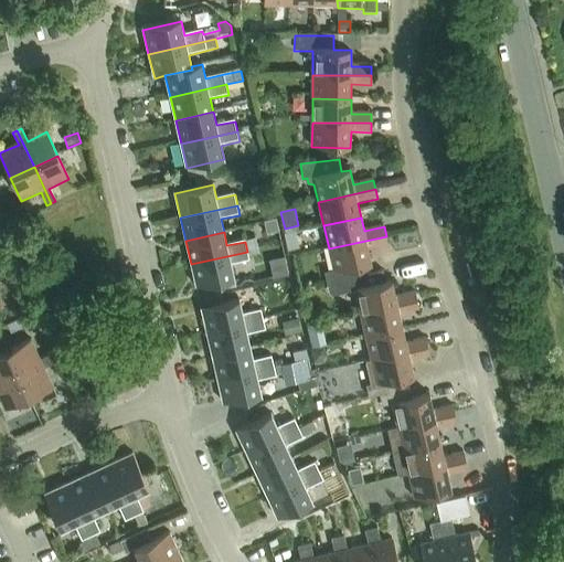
[(326,274),(328,286),(383,274),(383,273),(366,277),(364,266),(372,265),(369,250),(387,245),(386,236),(329,248),(333,272),(326,274)]
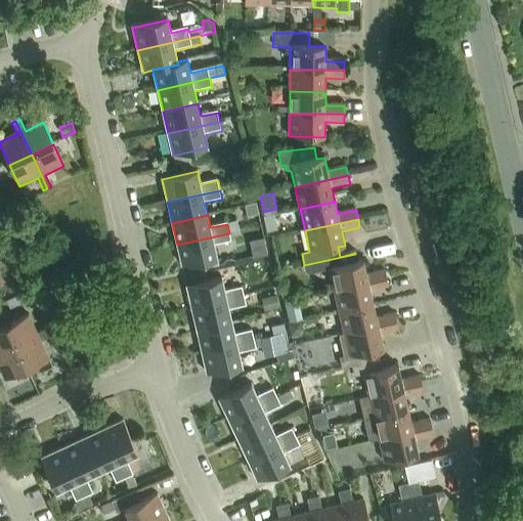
[(275,228),(266,231),(268,240),(277,237),(275,228)]
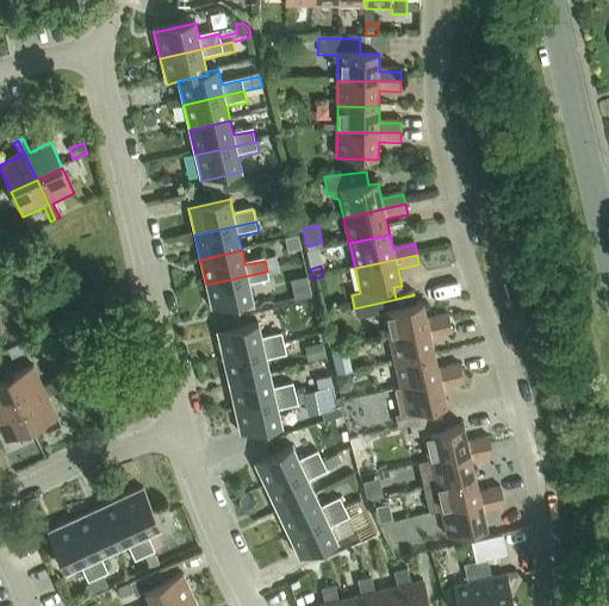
[(269,282),(267,272),(206,285),(212,311),(253,303),(249,287),(269,282)]
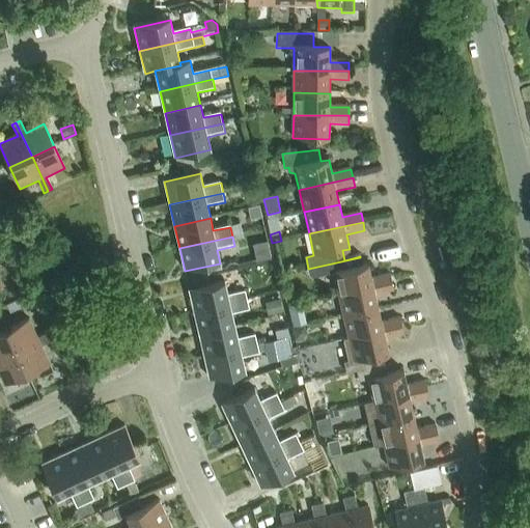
[(372,279),(369,266),(362,267),(360,257),(308,269),(309,275),(314,279),(333,275),(338,297),(392,284),(390,275),(372,279)]
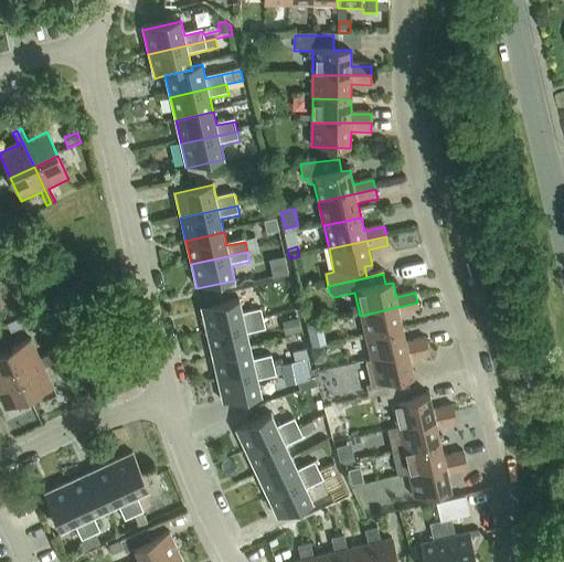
[(208,335),(264,321),(262,311),(243,316),(240,301),(202,310),(208,335)]
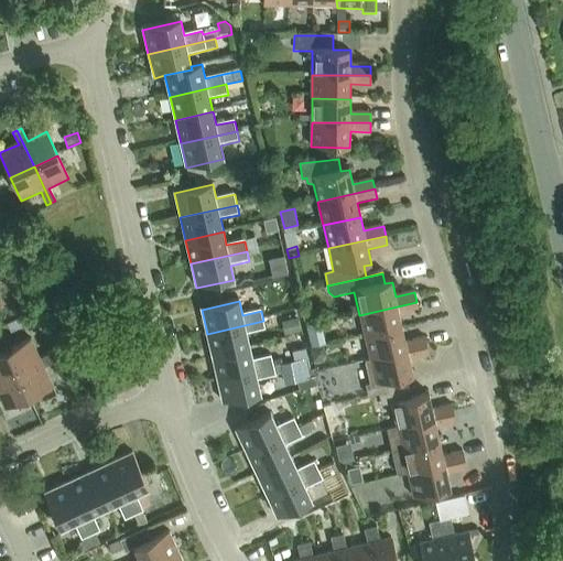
[(419,311),(417,302),(359,315),(365,338),(403,330),(400,315),(419,311)]
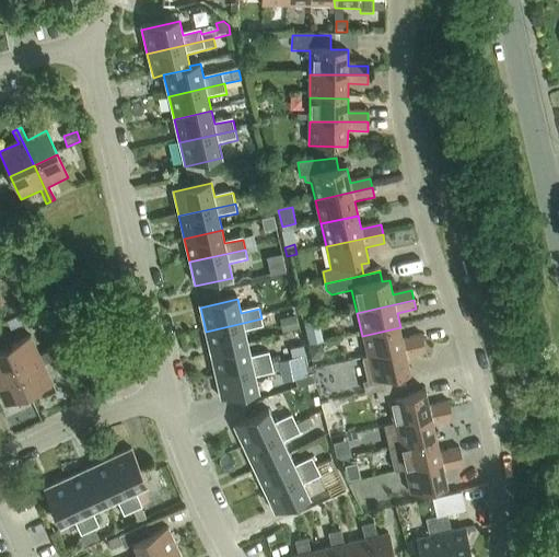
[(280,322),(283,335),(299,331),(295,317),(280,322)]
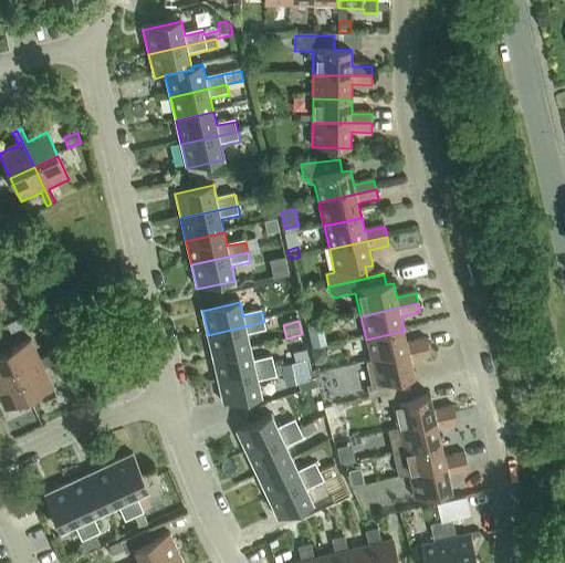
[(208,335),(212,358),(251,350),(248,336),(267,332),(264,322),(208,335)]
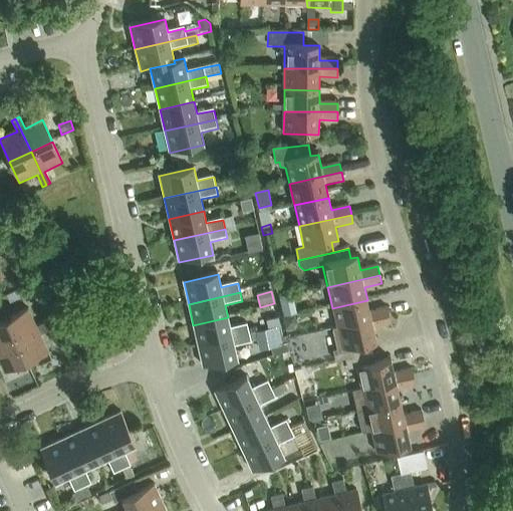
[(293,295),(280,298),(285,318),(297,315),(293,295)]
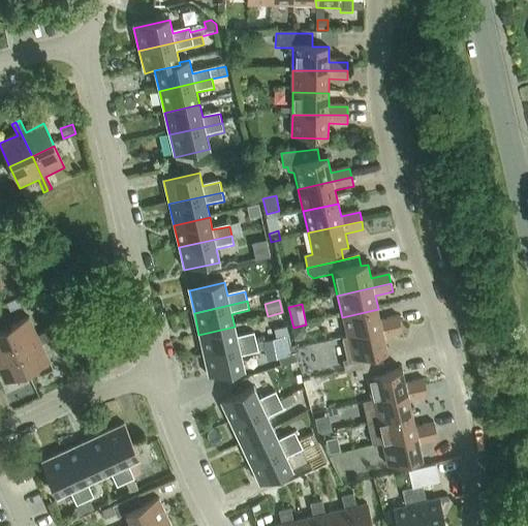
[(378,309),(342,317),(347,339),(342,340),(343,340),(401,327),(399,318),(380,322),(378,309)]
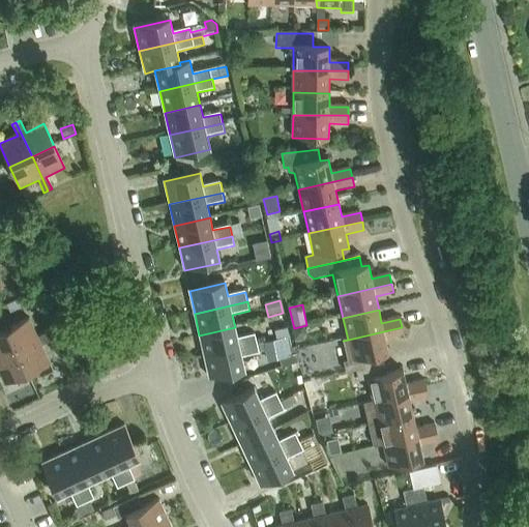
[(7,330),(18,353),(52,338),(50,333),(36,337),(29,321),(7,330)]
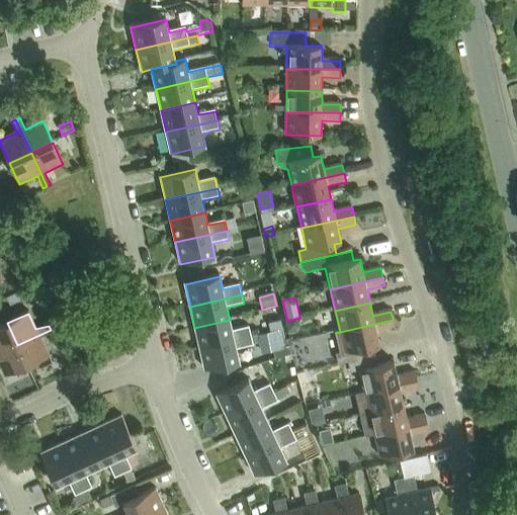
[(298,319),(286,322),(289,334),(295,333),(299,327),(298,319)]
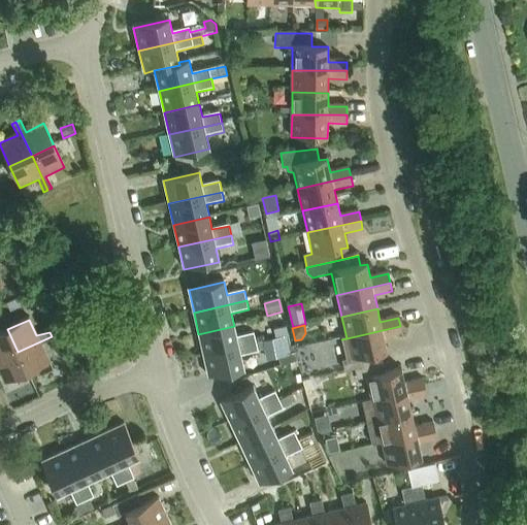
[(198,334),(203,356),(256,343),(254,334),(236,338),(234,326),(198,334)]
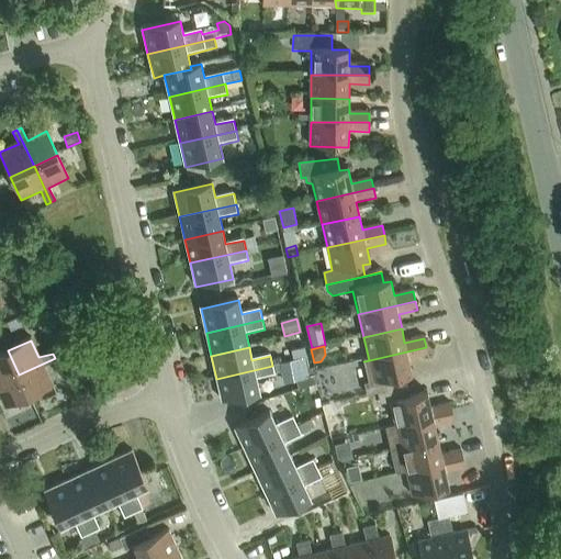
[(426,347),(365,361),(370,384),(365,386),(368,398),(379,394),(378,394),(397,390),(395,379),(412,376),(408,360),(428,356),(426,347)]
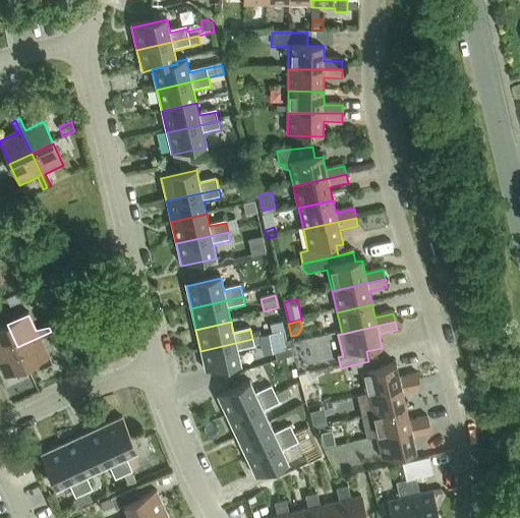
[(283,323),(271,326),(273,335),(285,332),(283,323)]
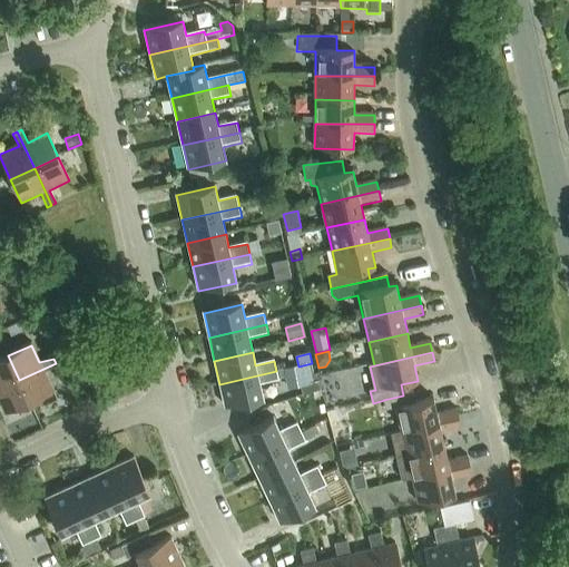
[(0,388),(19,380),(8,355),(0,359),(0,388)]
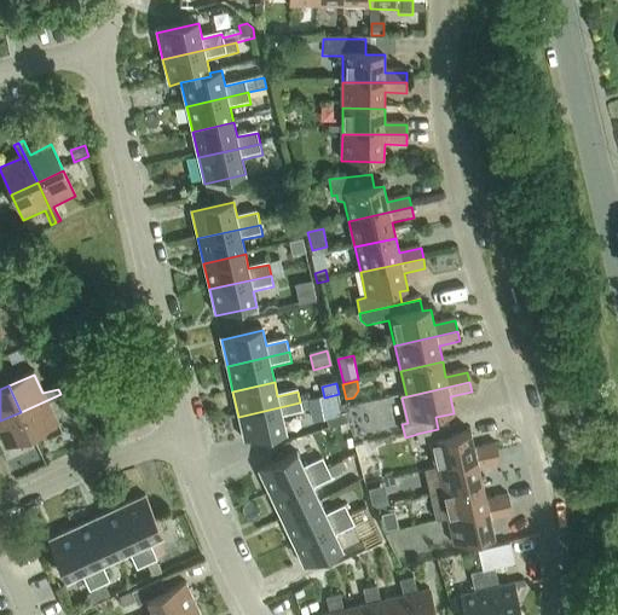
[(61,394),(21,412),(33,439),(58,427),(48,405),(63,399),(61,394)]
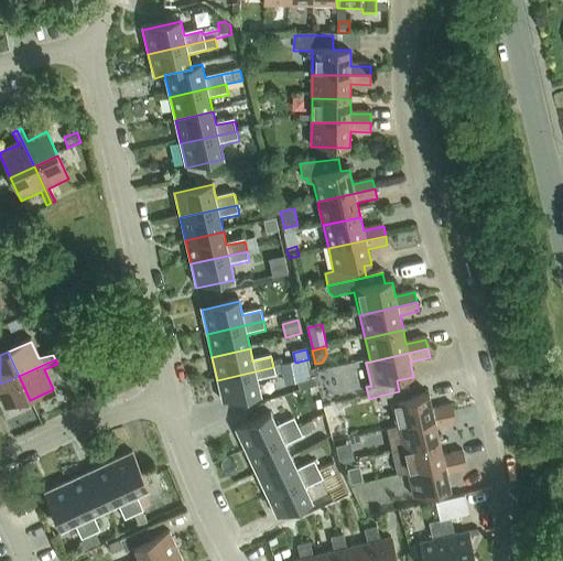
[(307,360),(274,367),(277,376),(284,374),(287,386),(299,384),(312,380),(307,360)]
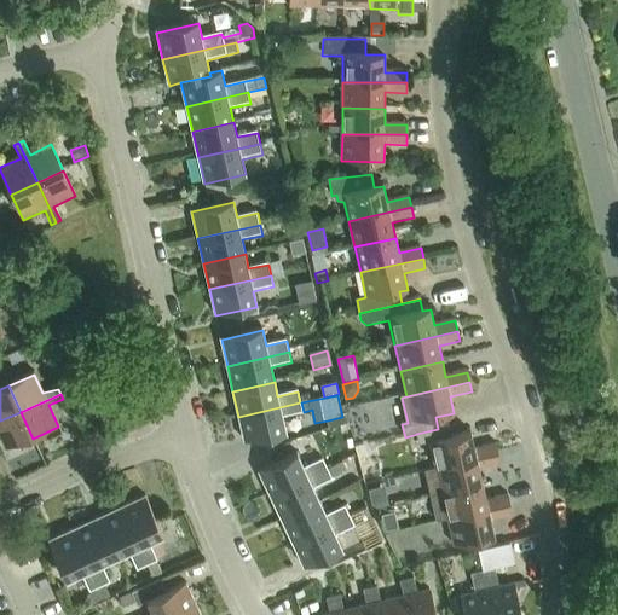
[(302,413),(300,402),(238,417),(244,444),(287,434),(283,418),(302,413)]
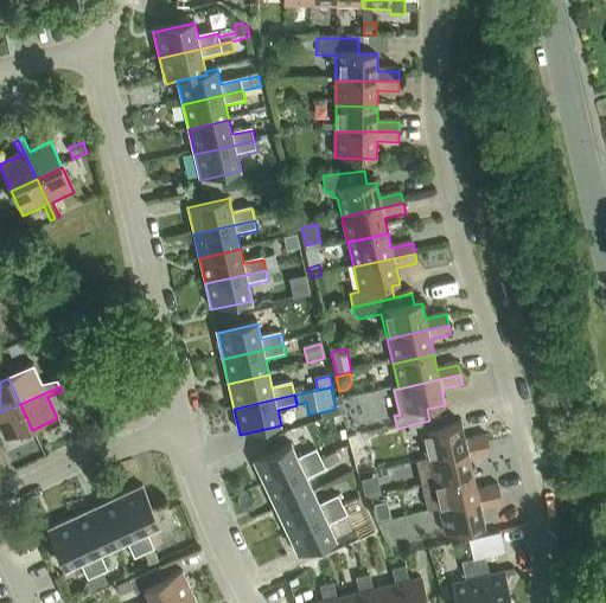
[(32,430),(20,404),(0,412),(0,428),(6,442),(32,430)]
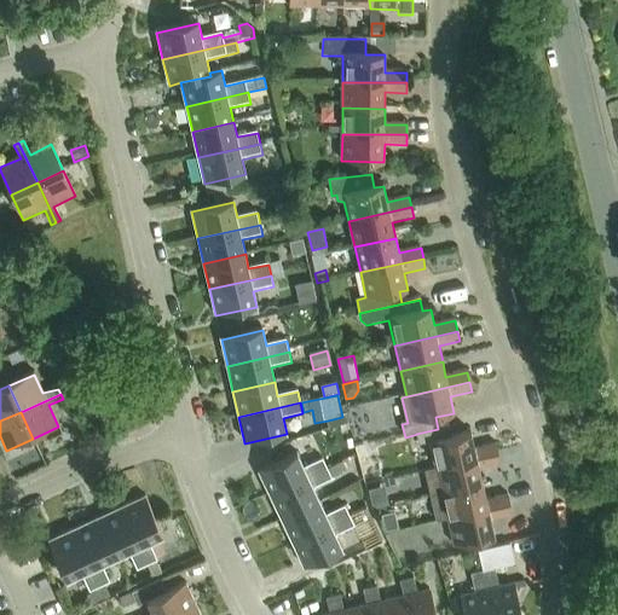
[(342,417),(328,421),(330,430),(348,425),(346,416),(342,417)]
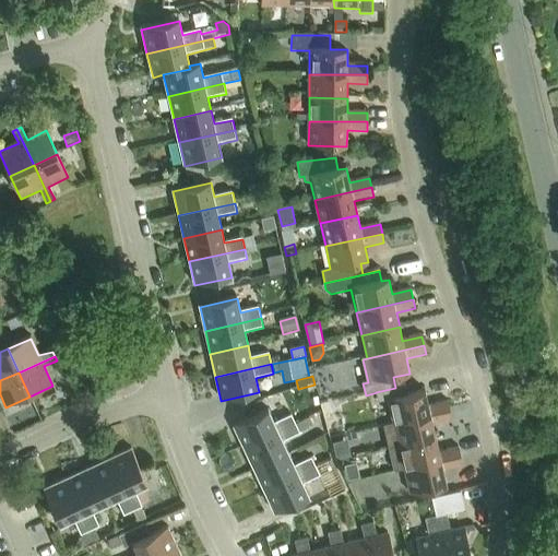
[(379,403),(389,401),(393,424),(383,426),(383,427),(450,412),(448,403),(429,407),(426,392),(408,397),(406,386),(395,388),(376,392),(377,392),(379,403)]
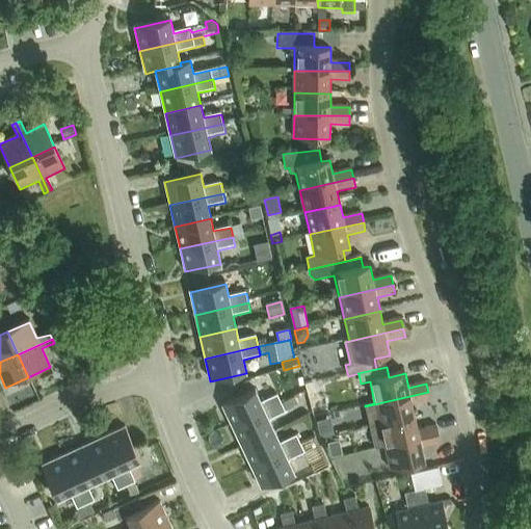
[(222,406),(233,428),(282,404),(277,396),(261,403),(256,391),(222,406)]
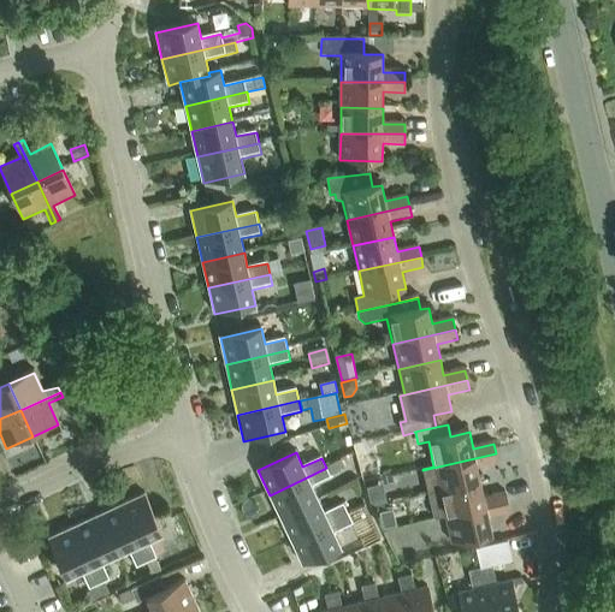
[(498,463),(496,453),(423,470),(429,495),(482,483),(478,468),(498,463)]
